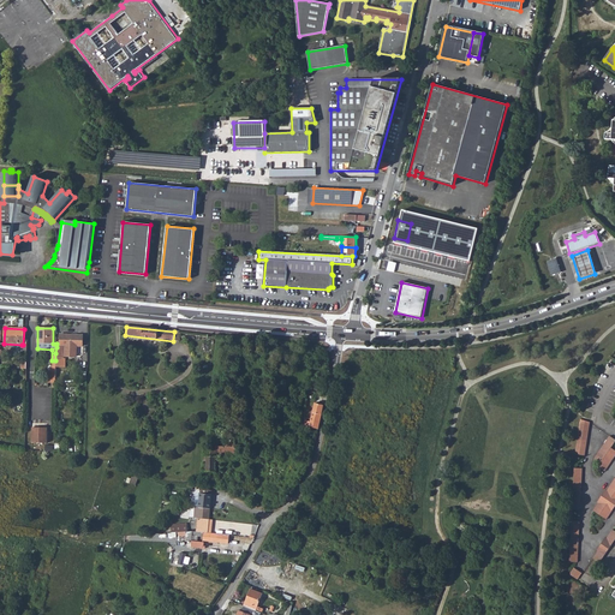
[(60,346),(66,346),(71,346),(83,347),(83,336),(60,336),(60,346)]
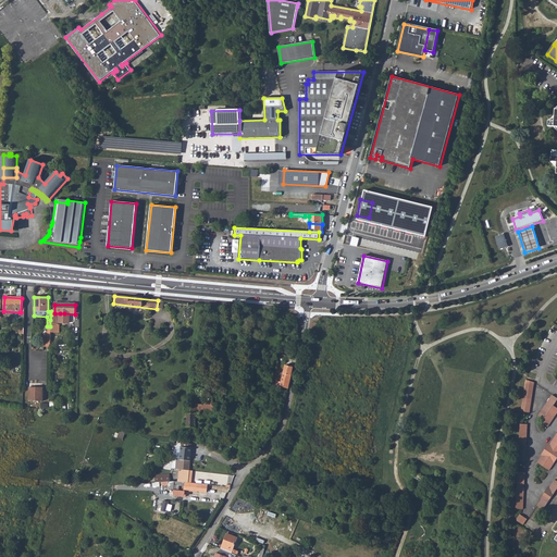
[(284,367),(281,387),(287,390),(292,374),(293,368),(284,367)]
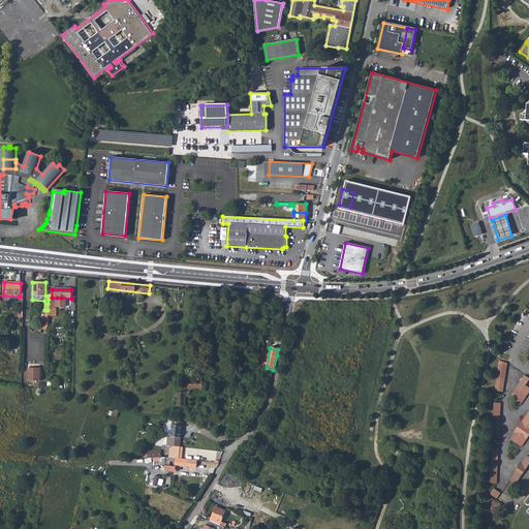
[(507,364),(500,361),(496,391),(503,392),(507,364)]
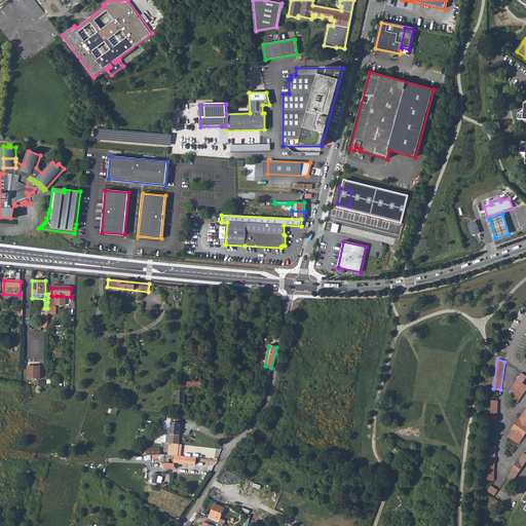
[(28,369),(28,381),(40,382),(40,369),(28,369)]
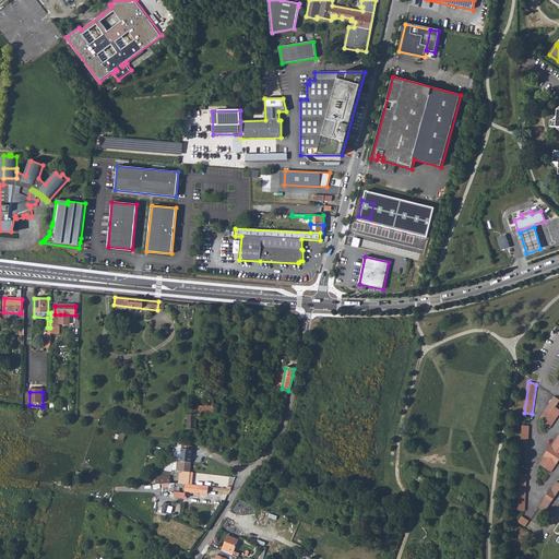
[(193,409),(197,409),(198,405),(206,405),(206,406),(212,406),(211,405),(213,405),(213,396),(193,395),(193,409)]
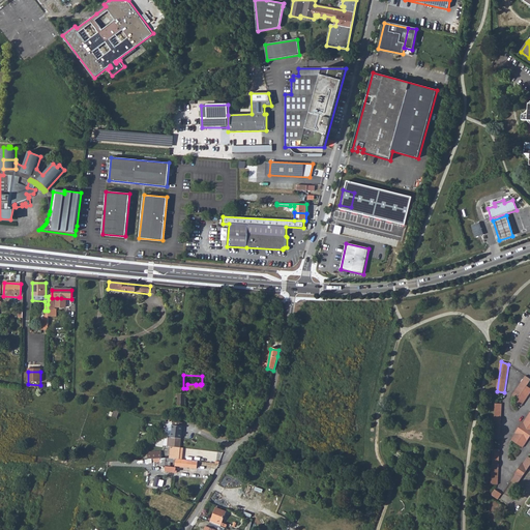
[(529,381),(529,378),(526,376),(512,395),(518,400),(516,403),(521,407),(529,392),(529,388),(527,386),(529,381)]
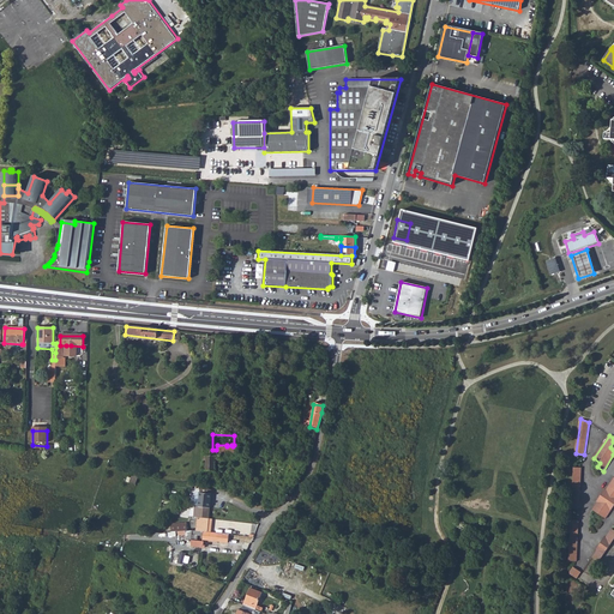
[(613,477),(606,489),(605,488),(596,501),(597,503),(593,510),(606,519),(613,505),(613,477)]
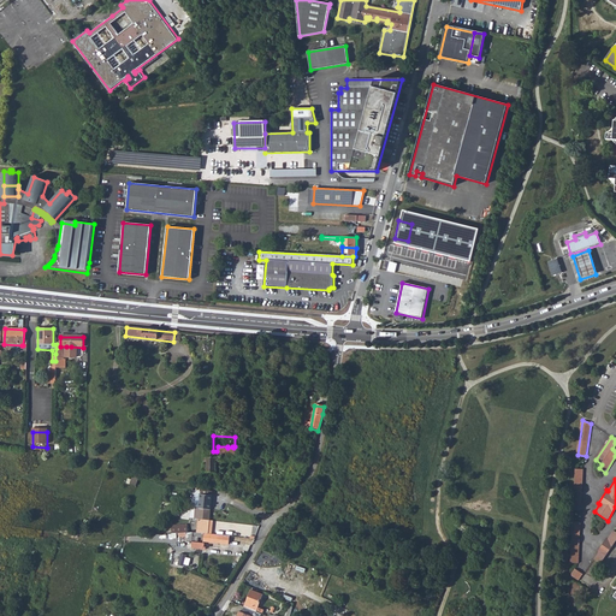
[(206,491),(201,490),(200,509),(195,508),(194,520),(193,520),(191,532),(197,533),(199,520),(203,520),(209,521),(211,495),(213,492),(206,491)]
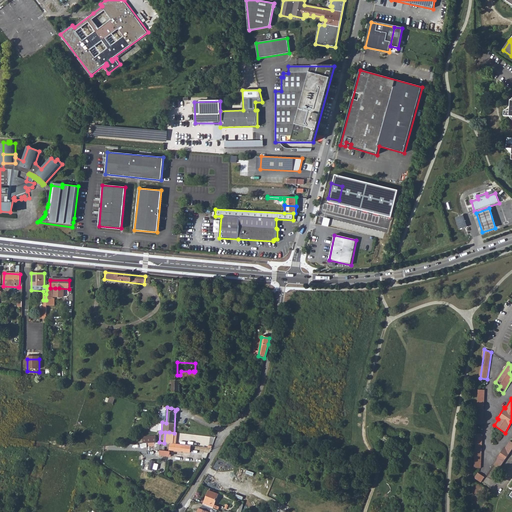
[(169,432),(165,432),(164,443),(173,444),(174,433),(169,432)]
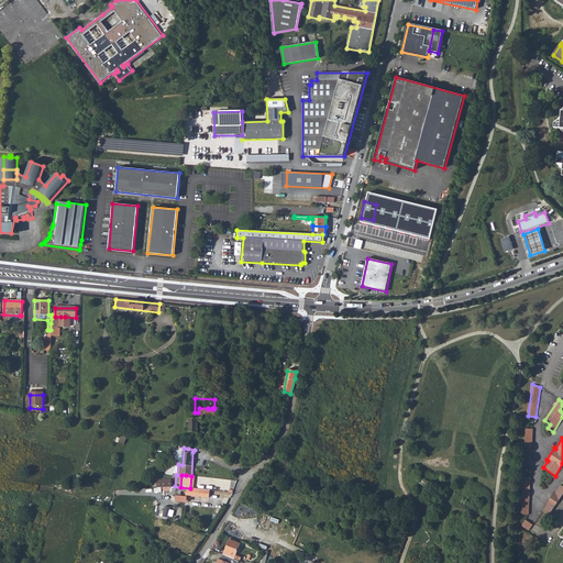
[(530,477),(523,477),(521,516),(529,515),(530,477)]
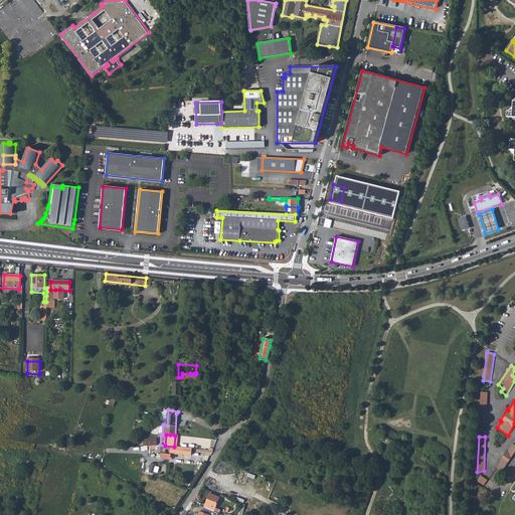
[(514,452),(514,445),(513,444),(497,468),(502,471),(506,468),(514,452)]
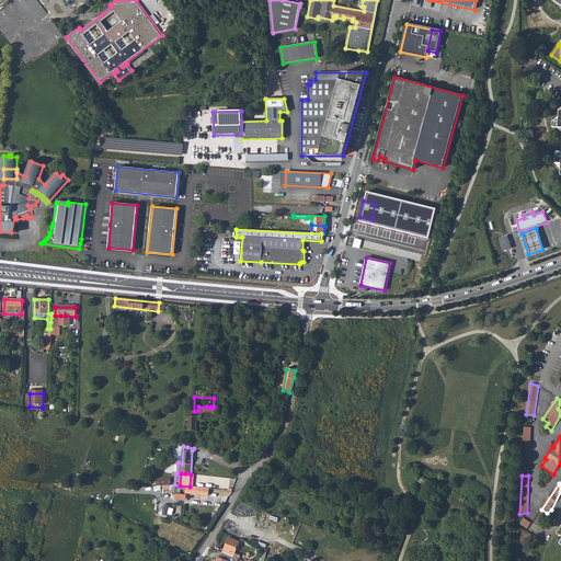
[(160,485),(151,485),(151,490),(165,489),(165,492),(170,492),(169,499),(182,500),(182,497),(179,497),(180,494),(174,493),(175,489),(180,489),(180,493),(202,495),(203,488),(190,487),(180,485),(174,484),(160,485)]
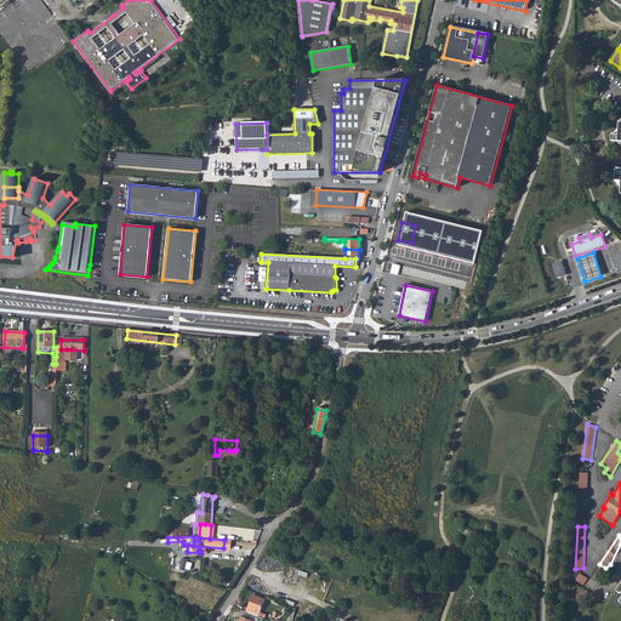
[(587,579),(580,574),(575,580),(584,586),(587,579)]
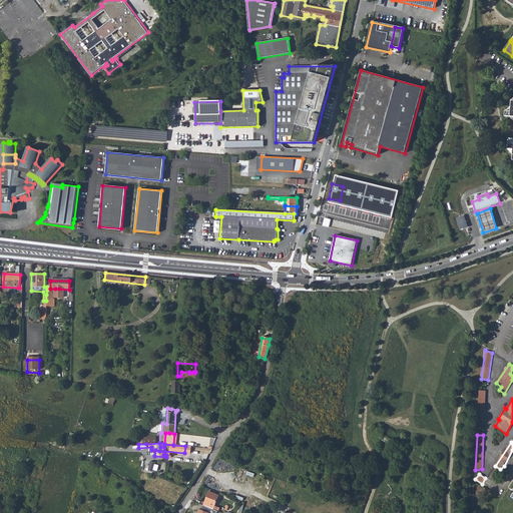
[(208,491),(202,506),(203,506),(212,509),(213,510),(214,506),(218,495),(208,491)]
